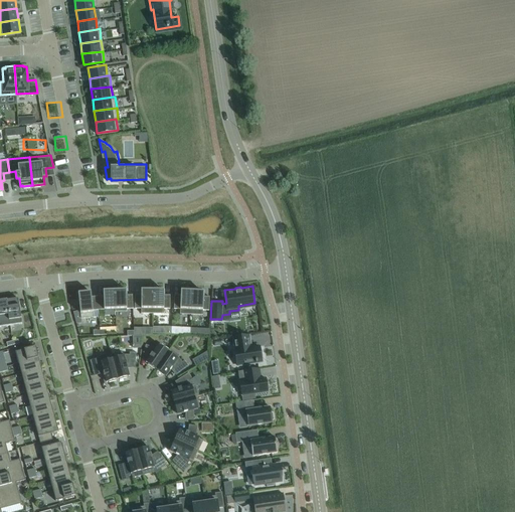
[(115,307),(115,288),(103,289),(103,294),(97,294),(98,308),(104,307),(115,307)]
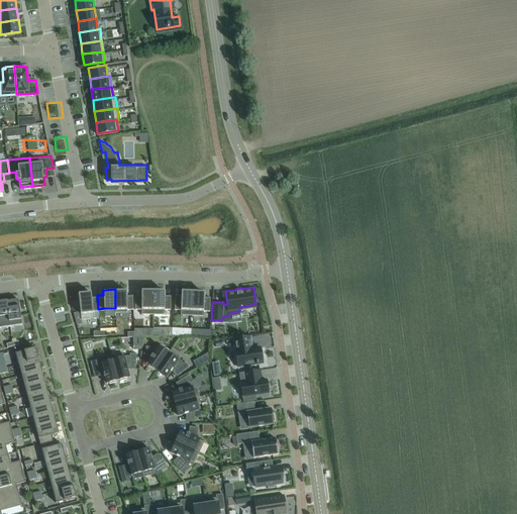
[(126,289),(115,289),(115,308),(115,310),(127,310),(127,307),(133,307),(132,294),(126,294),(126,289)]
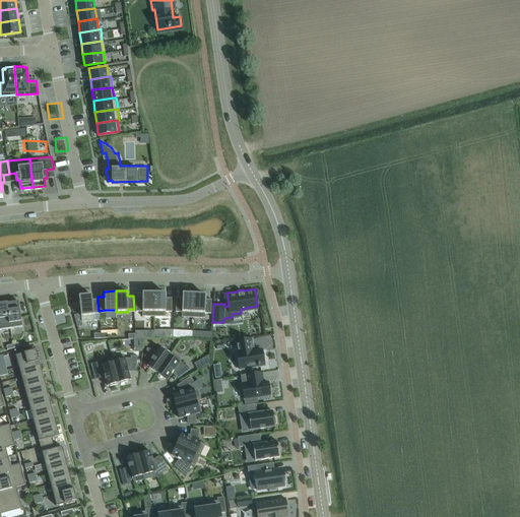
[(153,314),(153,291),(142,291),(142,296),(136,296),(136,309),(142,309),(142,314),(153,314)]
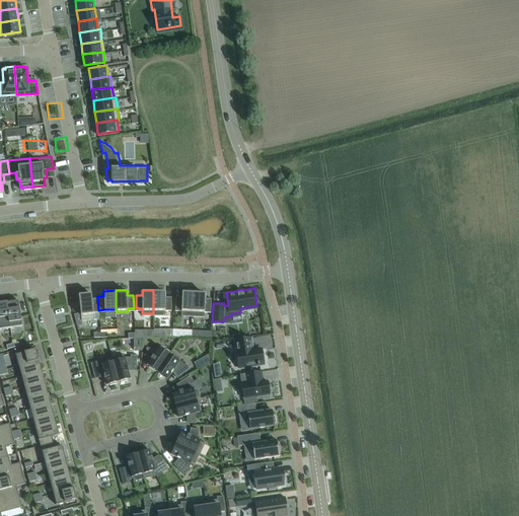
[(165,290),(153,290),(153,313),(164,313),(164,308),(171,308),(171,295),(165,295),(165,290)]
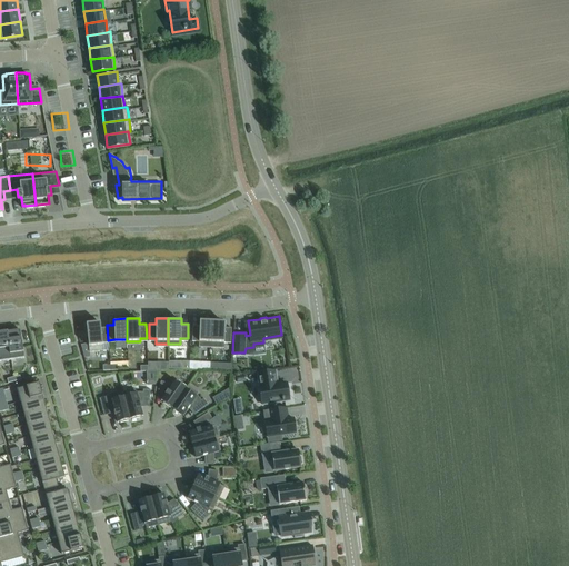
[(211,345),(212,319),(199,318),(199,324),(192,324),(192,338),(199,339),(198,345),(211,345)]
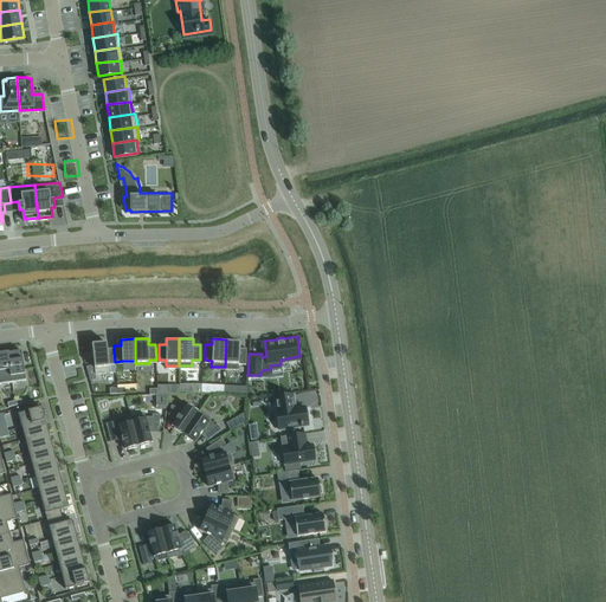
[(239,340),(226,340),(225,367),(238,368),(238,362),(245,362),(246,345),(239,345),(239,340)]
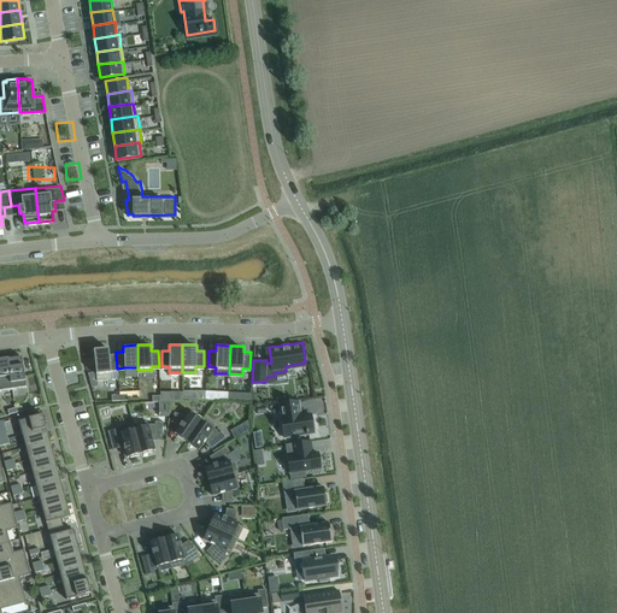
[(117,369),(116,352),(109,353),(109,347),(93,348),(97,378),(111,377),(111,369),(117,369)]
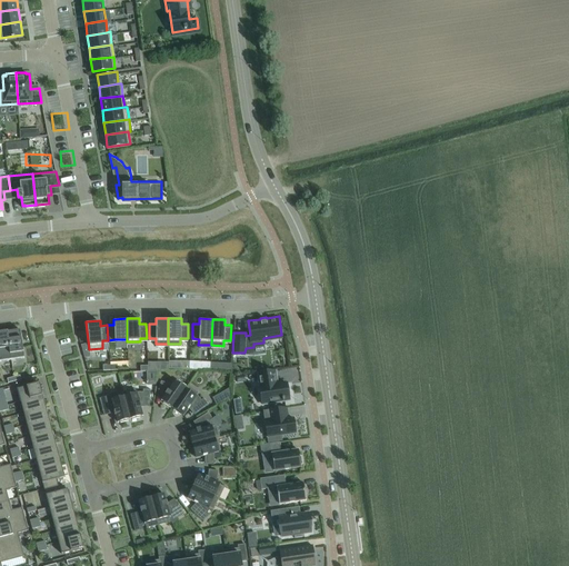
[(23,355),(20,327),(7,329),(11,357),(23,355)]
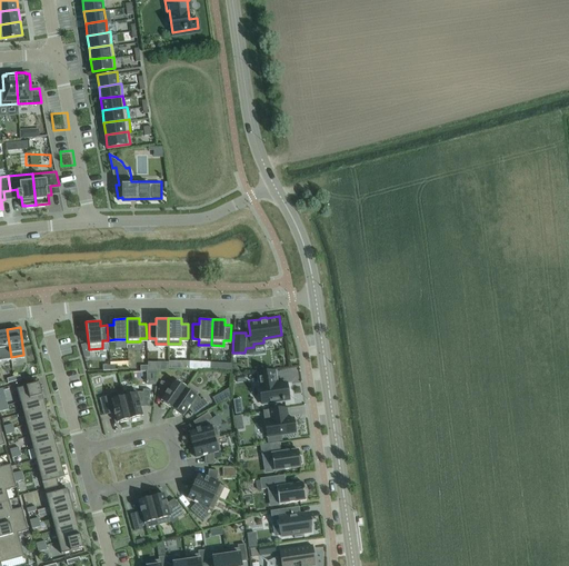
[(0,358),(11,357),(7,329),(0,329),(0,358)]
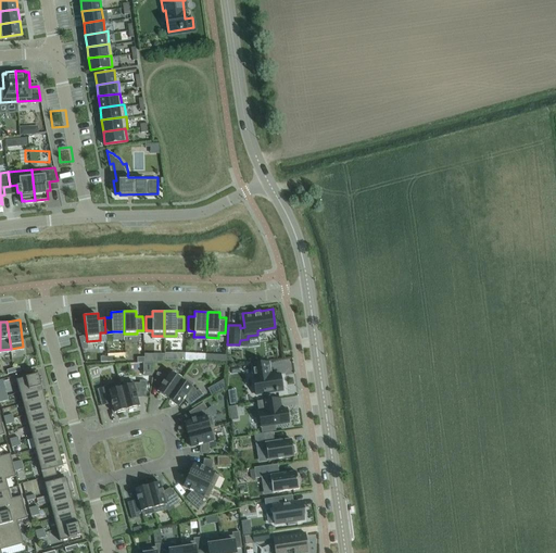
[(144,360),(143,360),(143,373),(152,373),(153,360),(144,360)]
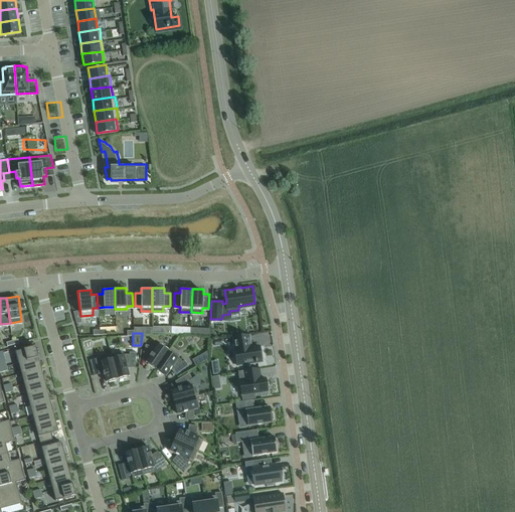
[(237,363),(261,359),(259,344),(249,345),(248,334),(233,336),(237,363)]
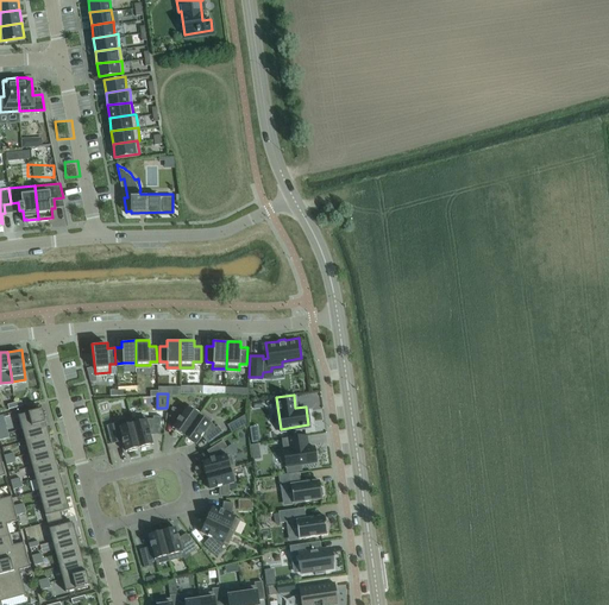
[(182,432),(184,433),(200,410),(189,403),(184,409),(171,404),(169,414),(180,416),(173,426),(175,427),(174,428),(182,433),(182,432)]
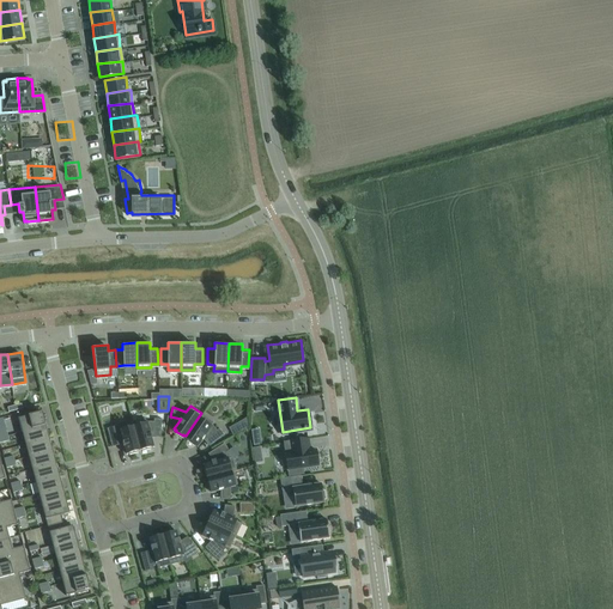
[(42,409),(18,416),(22,430),(46,422),(42,409)]
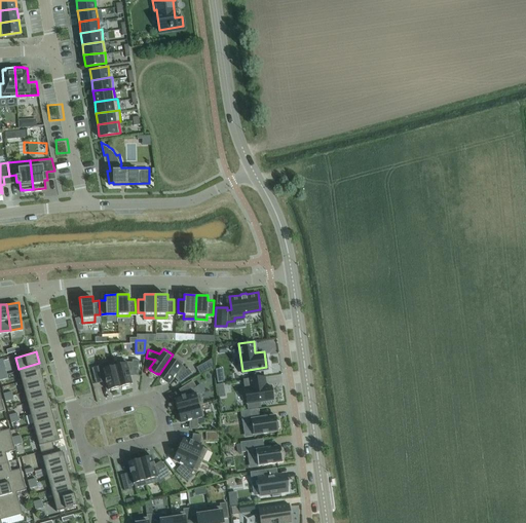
[(173,355),(159,374),(160,375),(160,376),(166,380),(168,381),(174,373),(180,380),(192,371),(188,366),(186,367),(182,362),(183,360),(174,352),(173,355)]
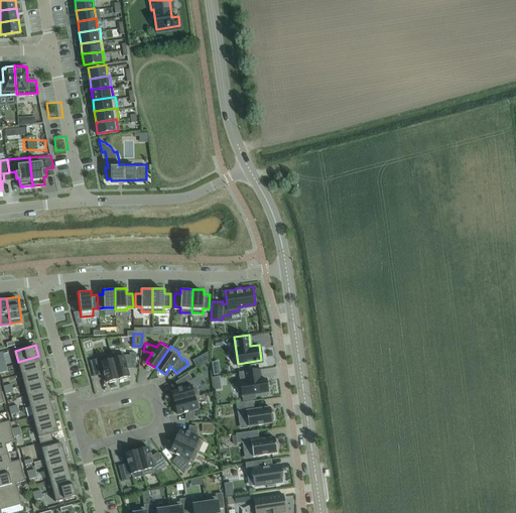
[(122,350),(111,353),(118,377),(119,377),(120,378),(127,376),(127,375),(129,374),(126,366),(135,366),(136,351),(129,350),(129,353),(123,352),(122,350)]
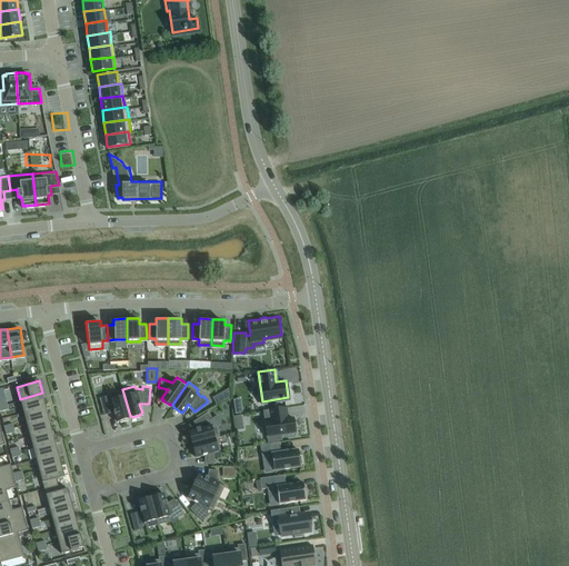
[(130,416),(122,389),(110,393),(112,401),(101,404),(103,413),(115,409),(118,419),(120,419),(120,420),(128,418),(128,417),(130,416)]
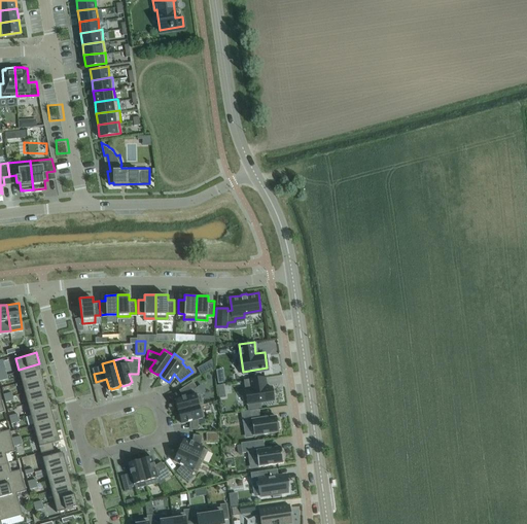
[(204,375),(219,370),(216,361),(201,367),(204,375)]
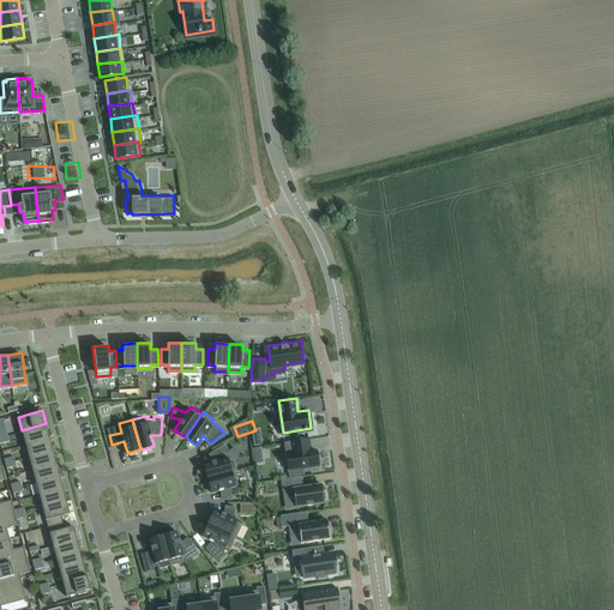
[(49,436),(46,423),(22,430),(25,442),(49,436)]
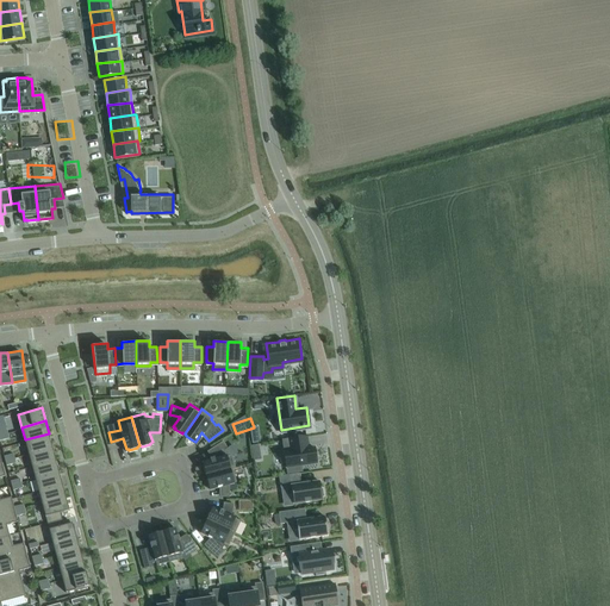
[(51,445),(49,433),(25,439),(29,451),(51,445)]
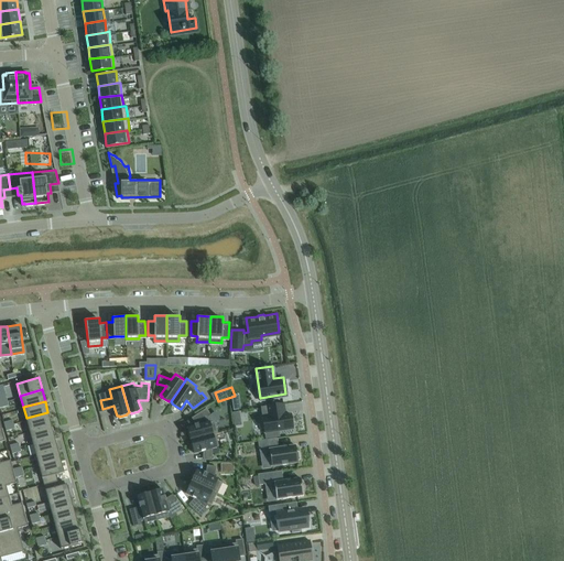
[(283,401),(261,405),(263,416),(262,416),(264,431),(266,431),(266,435),(279,433),(278,429),(293,427),(291,412),(285,412),(283,401)]
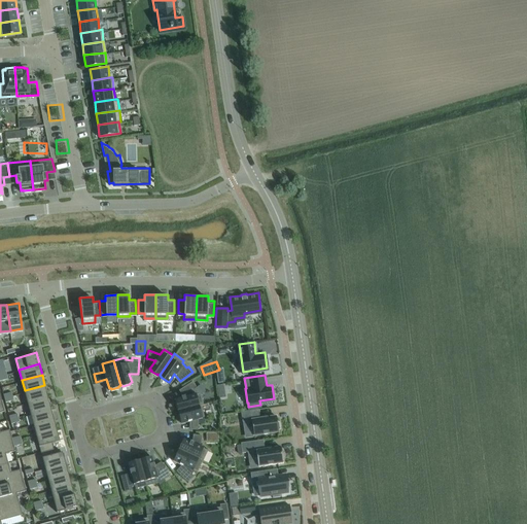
[(197,385),(192,379),(179,387),(184,395),(175,397),(176,399),(175,400),(177,408),(178,408),(178,409),(201,403),(201,404),(203,403),(200,391),(198,391),(194,386),(197,385)]
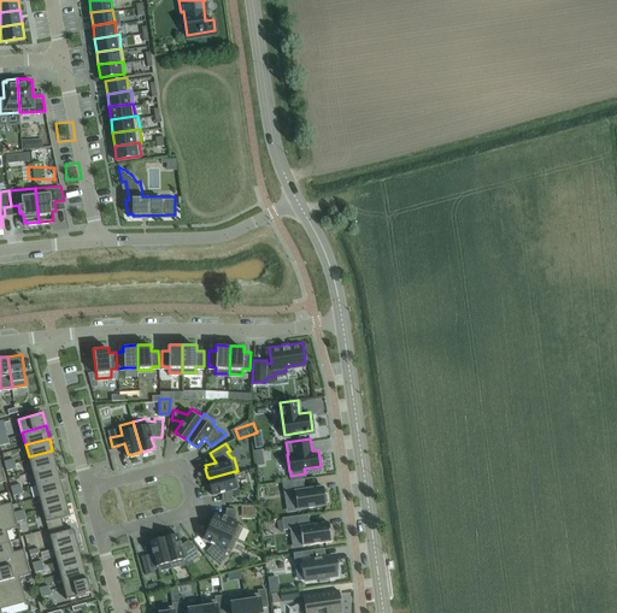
[(56,463),(52,451),(29,457),(31,469),(56,463)]
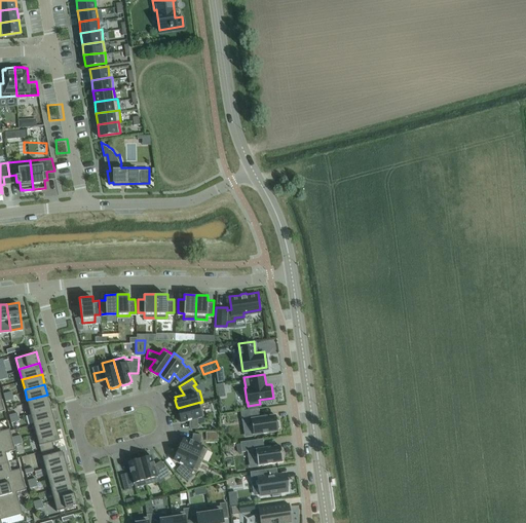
[(50,406),(47,395),(27,400),(30,411),(50,406)]
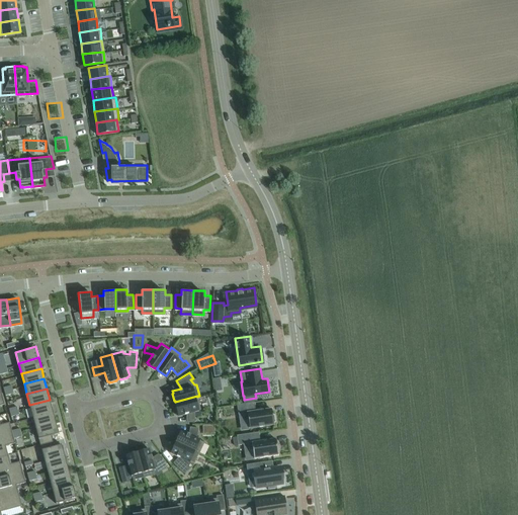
[(200,407),(197,397),(197,396),(175,402),(176,404),(175,404),(177,412),(177,411),(178,413),(187,411),(186,420),(194,420),(194,412),(200,412),(200,408),(200,407)]
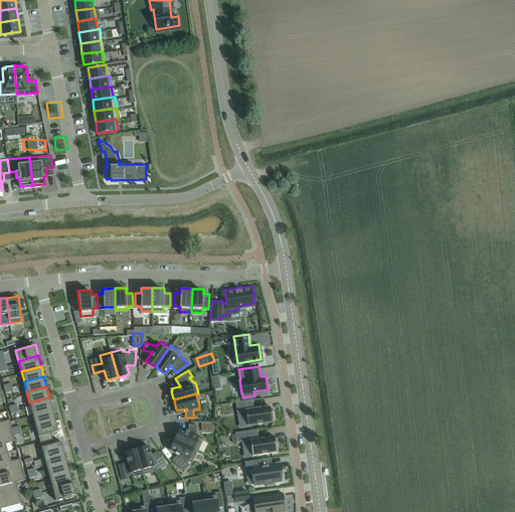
[(52,407),(49,397),(29,402),(32,413),(52,407)]
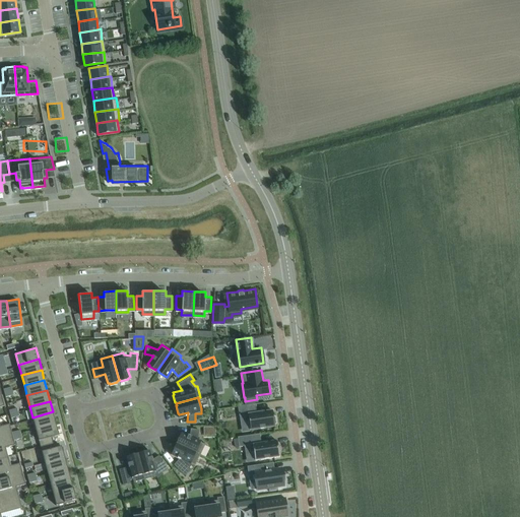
[(275,414),(275,412),(273,412),(272,408),(256,410),(255,401),(238,404),(239,414),(244,413),(245,421),(249,419),(250,428),(274,425),(274,422),(276,422),(275,414)]
